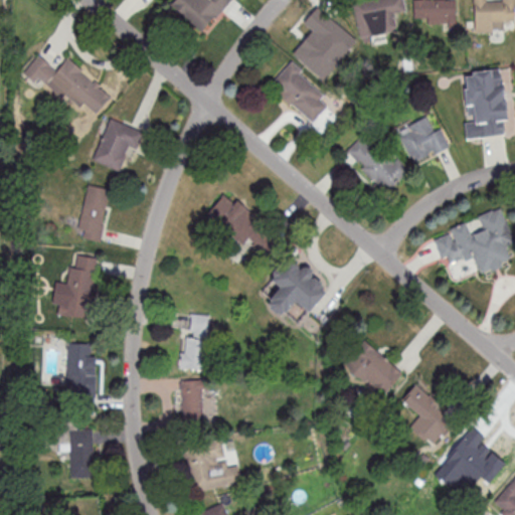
[(200,32),(230,0),(172,0),(169,4),(200,32)]
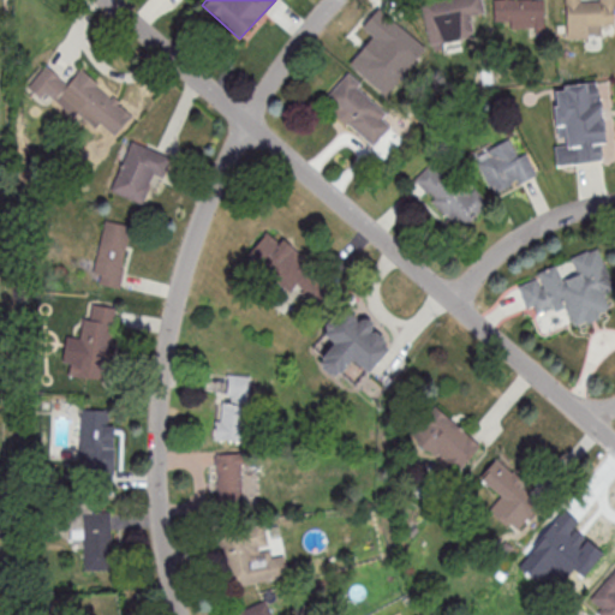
[(430,0),(421,3),(428,45),(466,37),(464,23),(485,19),(482,0),(430,0)]
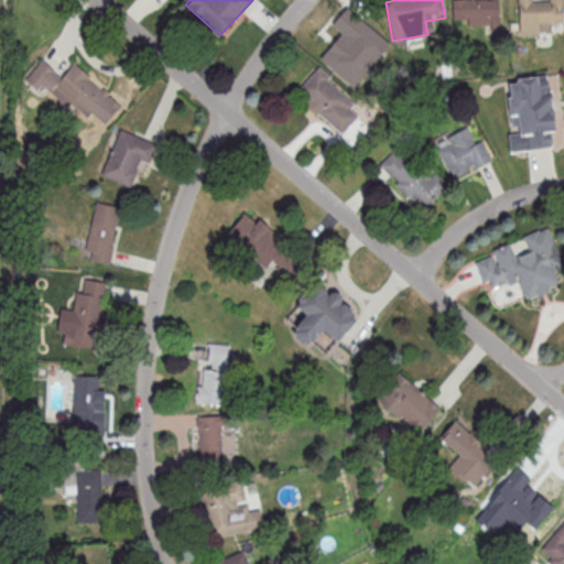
[(498,28),(497,0),(452,0),(453,28),(498,28)]
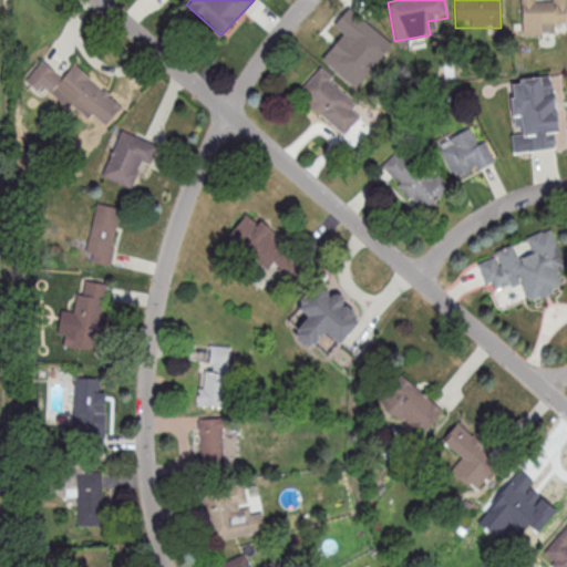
[(566,0),(521,0),(522,35),(554,35),(554,24),(566,24),(566,0)]
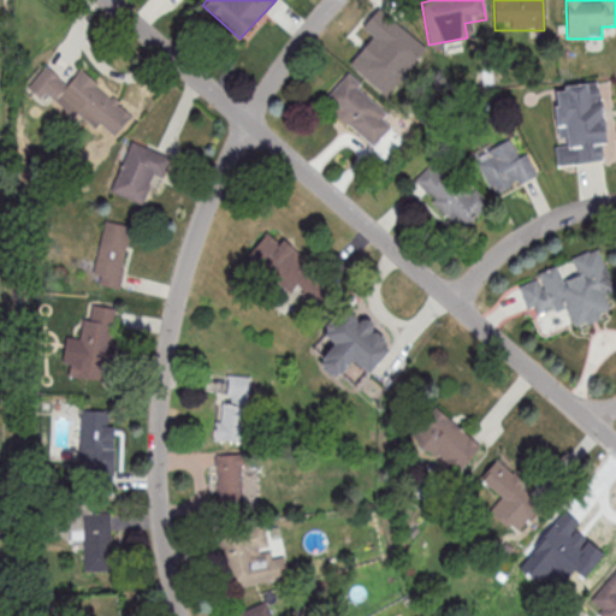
[(348,60),(384,96),(427,53),(381,6),(362,24),(373,35),(348,60)]
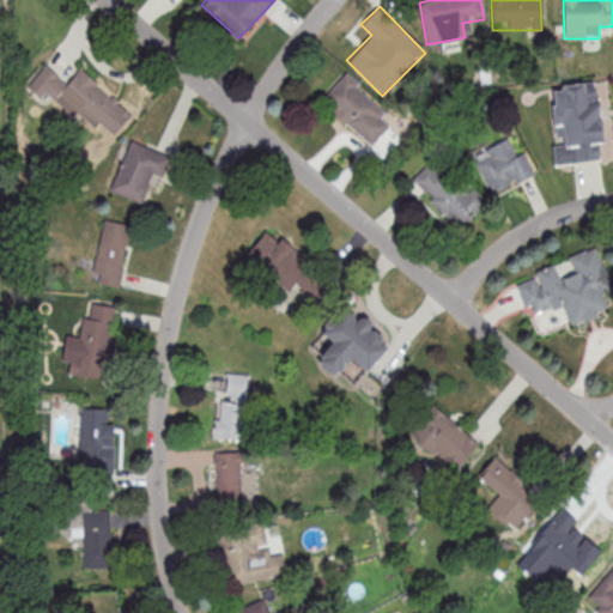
[(80,67),(66,83),(46,64),(30,80),(92,135),(102,125),(114,135),(133,114),(80,67)]
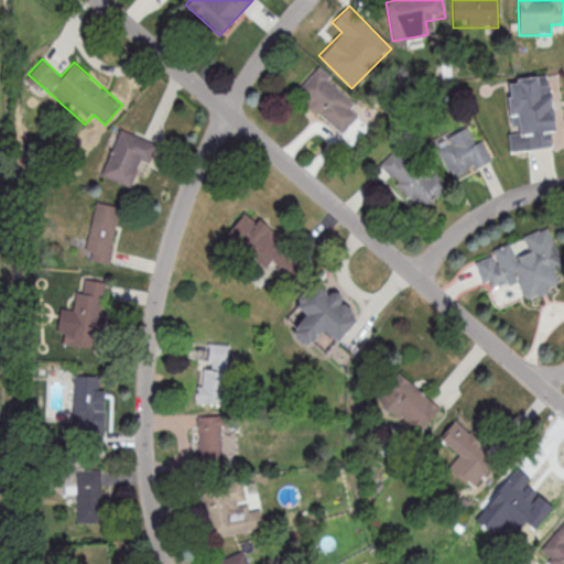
[(293,93),(338,134),(362,110),(316,67),(293,93)]
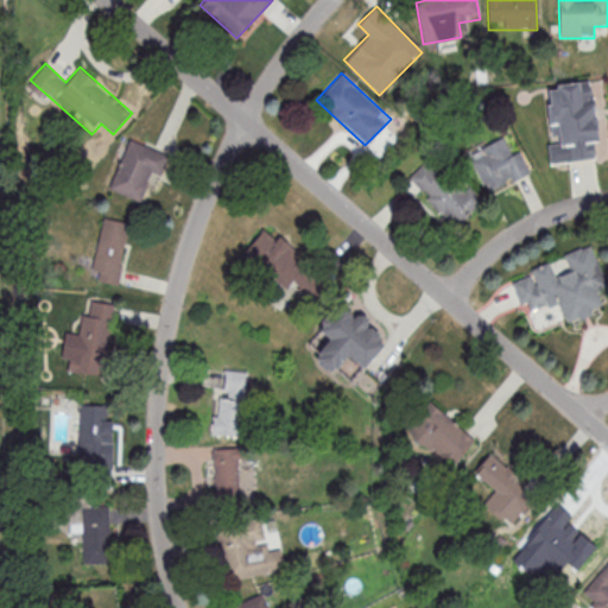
[(545,84),(550,143),(548,144),(549,163),(600,158),(593,81),(545,84)]
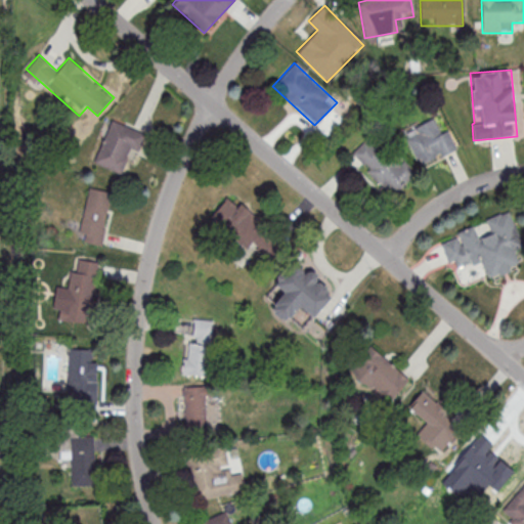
[(456,149),(448,130),(441,133),(435,118),(404,132),(420,167),(456,149)]
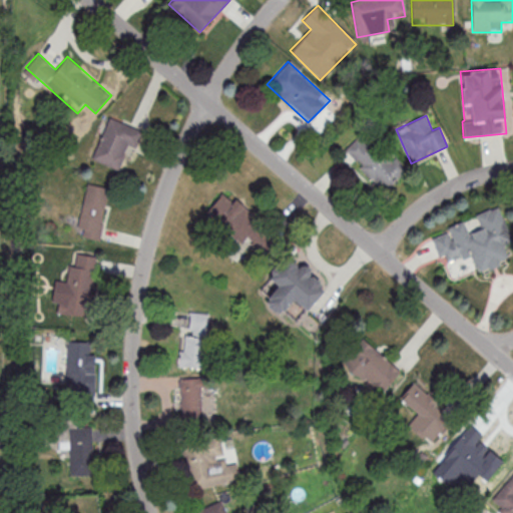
[(138,128),(107,117),(92,160),(123,171),(138,128)]
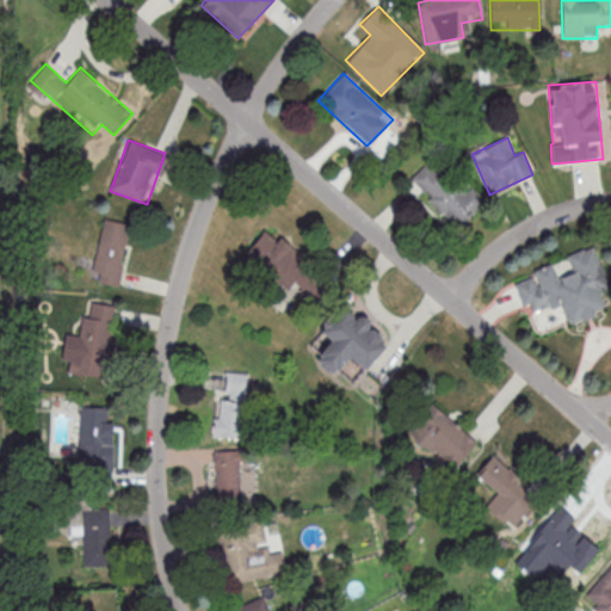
[(479,205),(433,158),(411,179),(456,228),(479,205)]
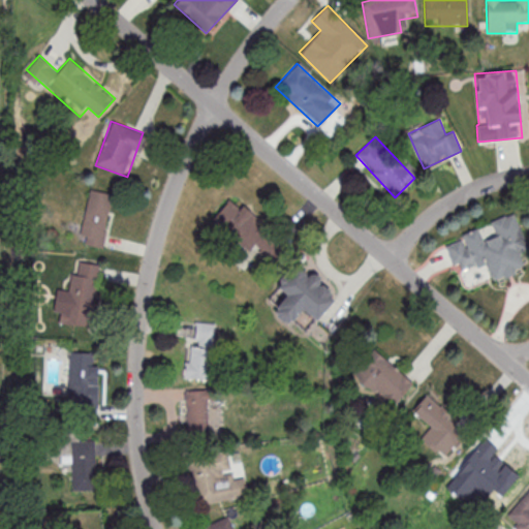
[(89,189),(78,243),(102,248),(114,194),(89,189)]
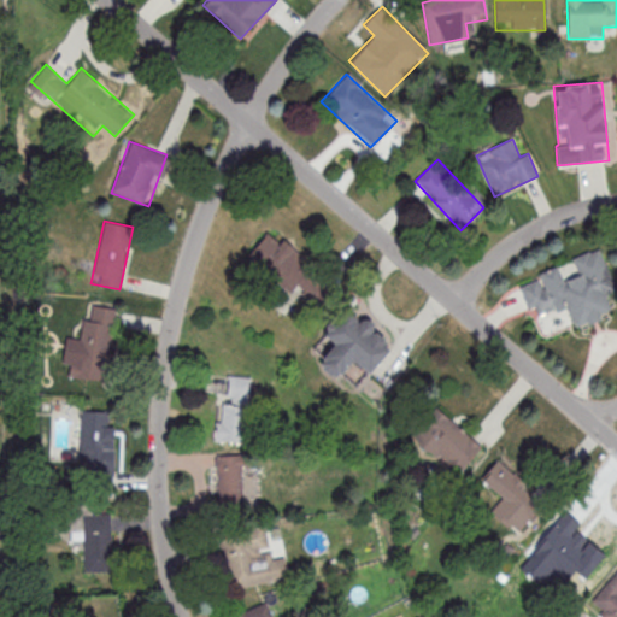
[(246,257),(291,294),(298,286),(312,299),(329,281),(269,229),(246,257)]
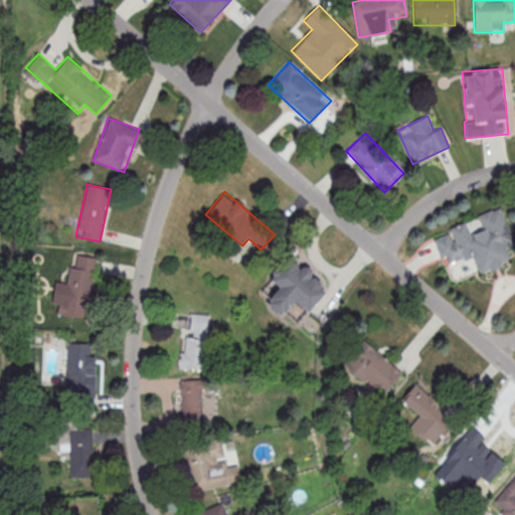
[(479,274),(514,260),(514,255),(498,208),(476,216),(480,229),(469,232),(467,224),(434,236),(445,267),(473,256),(479,274)]
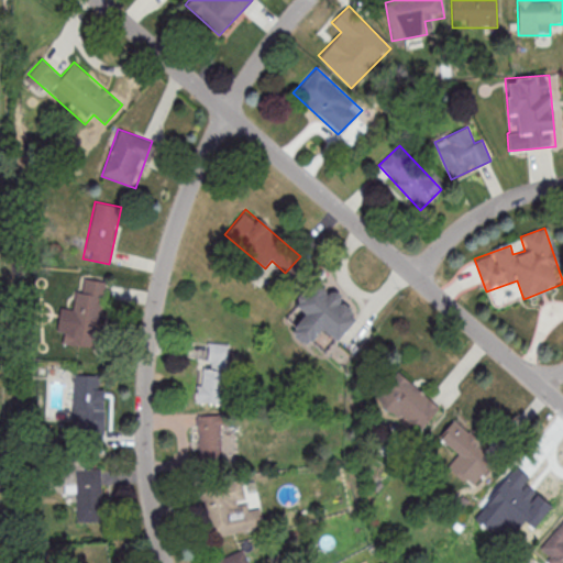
[(106,280),(80,277),(73,342),(98,345),(106,280)]
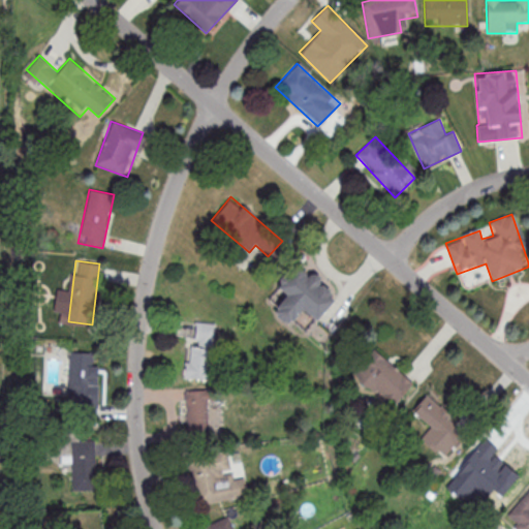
[(315,320),(337,298),(299,262),(267,298),(278,307),(273,312),(287,325),(303,309),(315,320)]
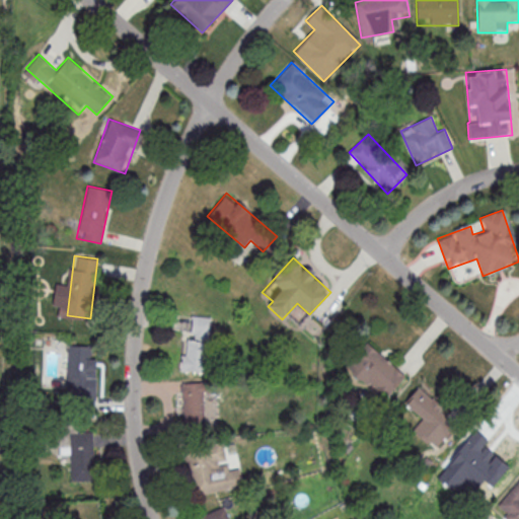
[(190,339),(183,339),(181,371),(206,372),(209,319),(192,318),(190,339)]
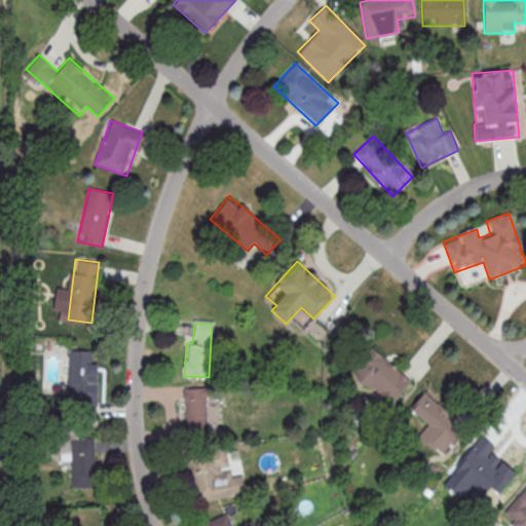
[(412,377),(369,347),(349,374),(392,405),(412,377)]
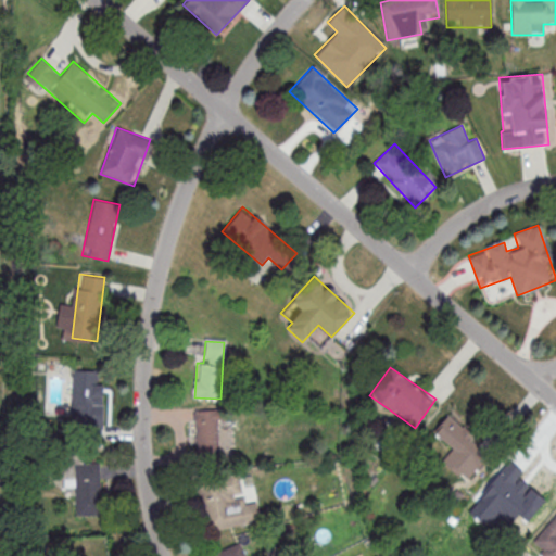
[(72,369),(72,411),(79,411),(79,430),(103,430),(103,402),(96,403),(96,369),(72,369)]
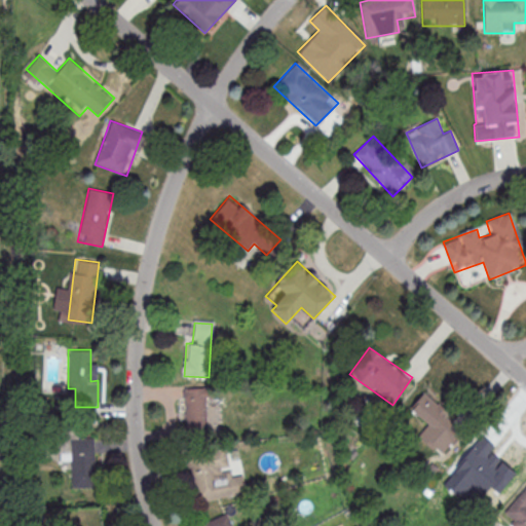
[(184,431),(207,431),(207,388),(184,388),(184,431)]
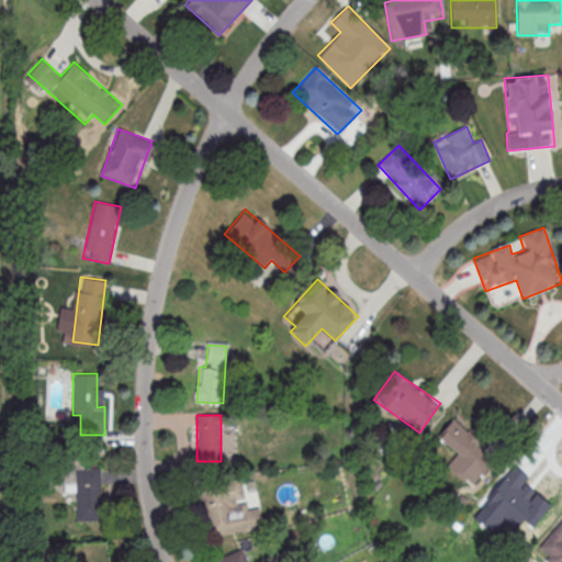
[(446,465),(470,486),(490,462),(474,449),(481,441),(453,418),(438,437),(457,453),(446,465)]
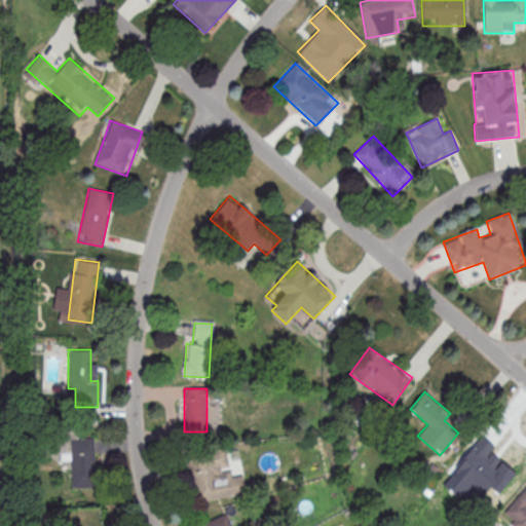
[(454,468),(484,492),(488,487),(499,495),(516,474),(501,462),(496,468),(485,459),(495,447),(481,436),(454,468)]
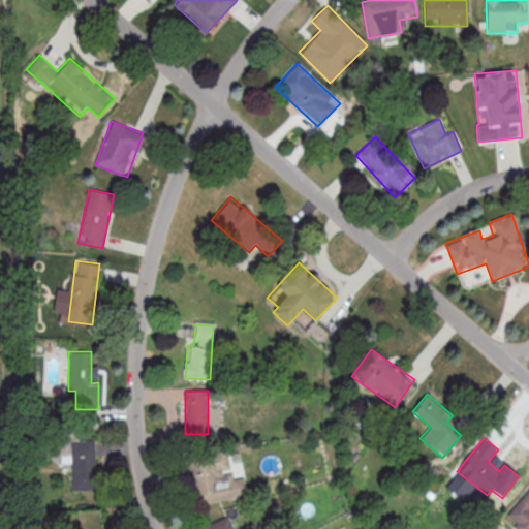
[(71,491),(96,490),(96,439),(59,440),(59,462),(71,462),(71,491)]
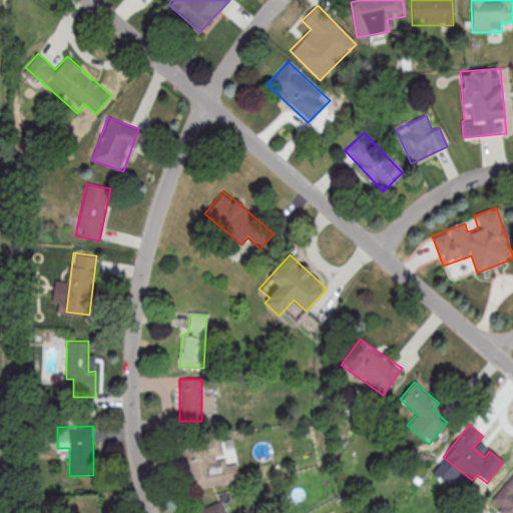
[(193,490),(239,479),(235,463),(225,466),(219,437),(182,446),(193,490)]
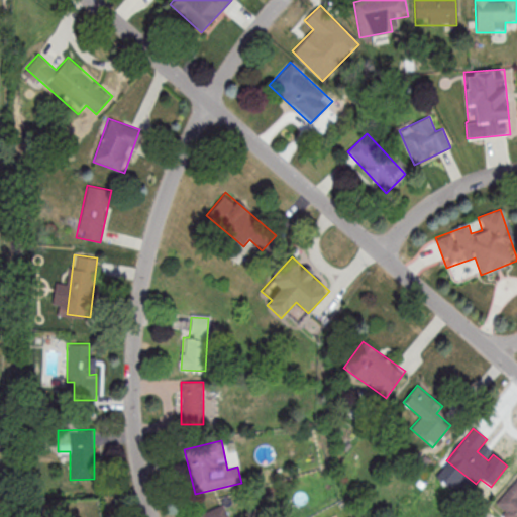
[(516,516),(516,477),(493,509),(504,516),(516,516)]
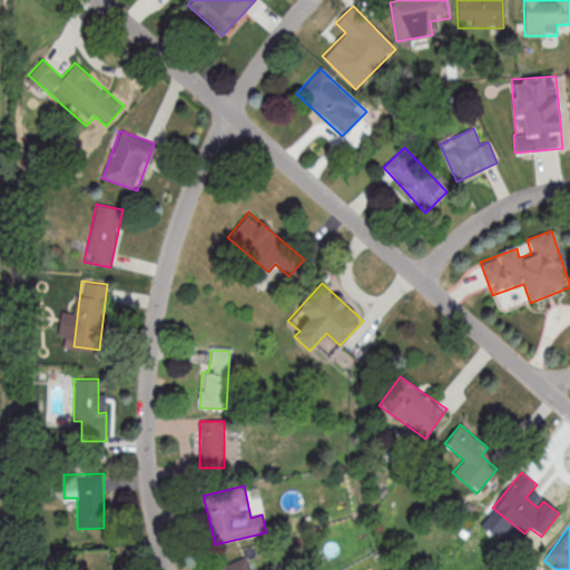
[(219,569),(253,569),(248,556),(218,567),(219,569)]
